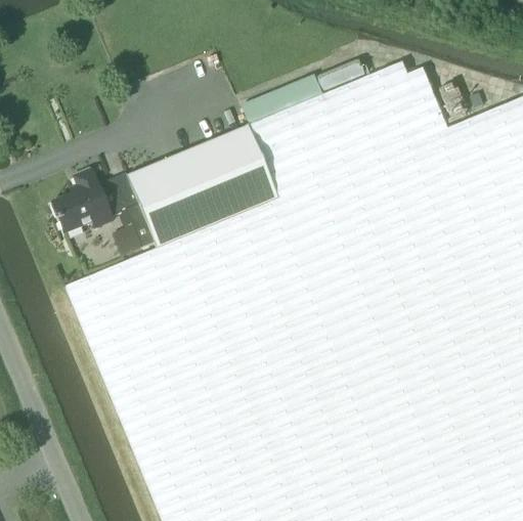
[(156,248),(64,285),(162,520),(522,520),(522,98),(521,96),(445,128),(431,91),(421,68),(405,74),(400,61),(247,125),(126,174),(154,243),(156,248)]
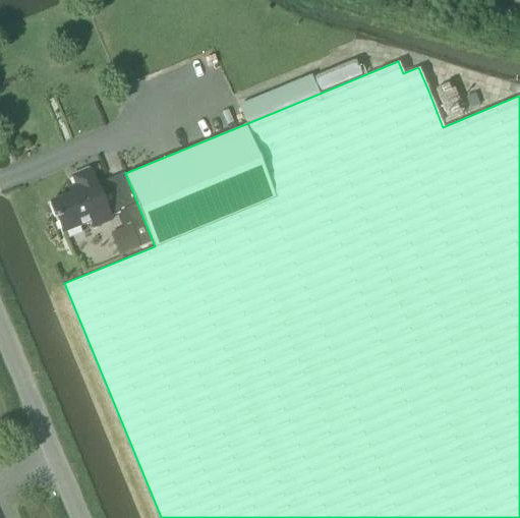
[(448,116),(464,109),(452,80),(436,88),(448,116)]
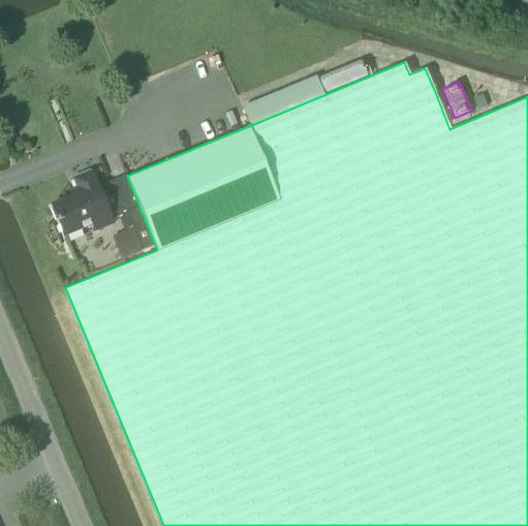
[(474,84),(466,87),(469,94),(477,90),(474,84)]
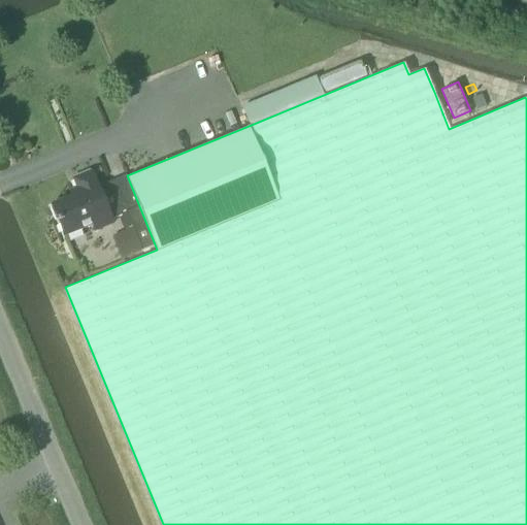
[(482,92),(472,96),(478,107),(487,103),(482,92)]
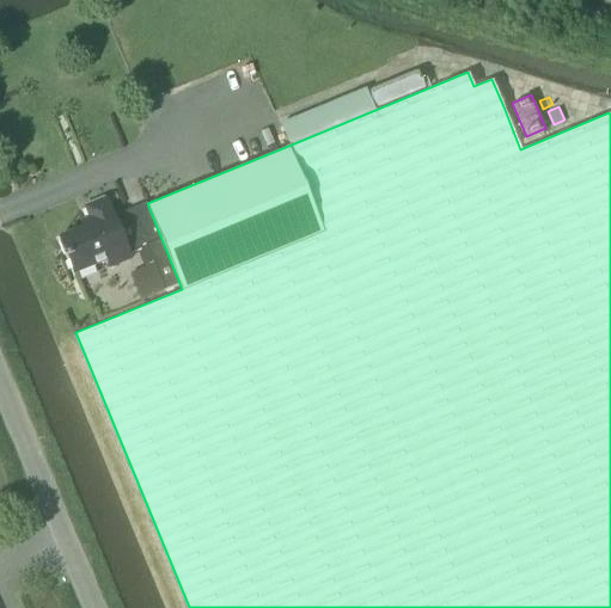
[(81,227),(59,237),(73,271),(107,258),(109,264),(132,255),(130,252),(136,249),(144,265),(130,270),(142,298),(179,283),(147,203),(146,200),(114,213),(111,207),(110,207),(104,194),(85,202),(90,215),(79,220),(81,227)]
